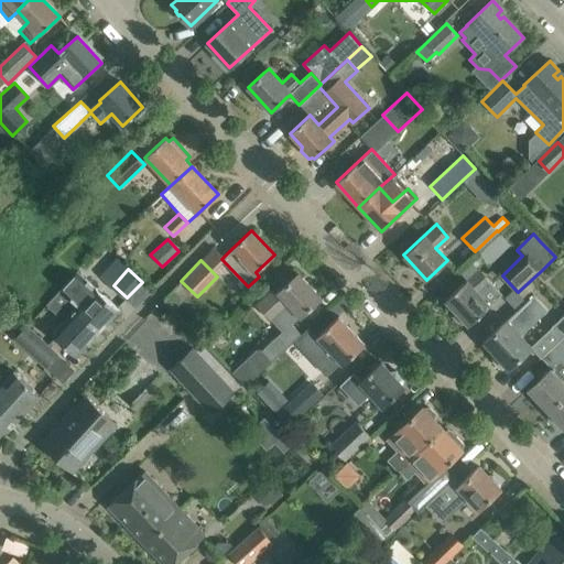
[(501,293),(478,269),(445,300),(456,313),(455,317),(462,325),(467,324),(468,325),(501,293)]
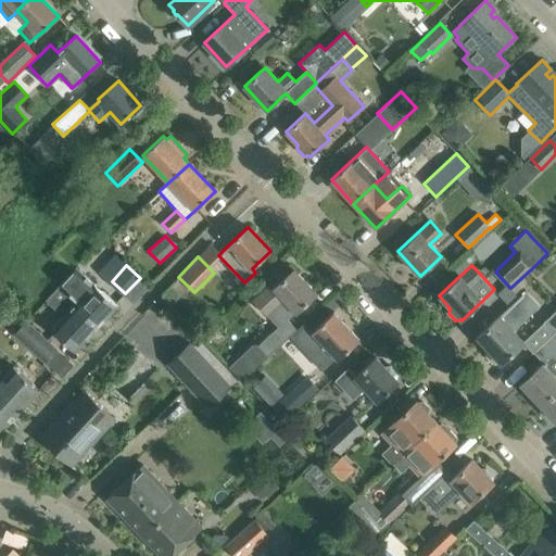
[(101,324),(117,305),(84,275),(81,277),(74,269),(60,285),(77,301),(77,302),(101,324)]
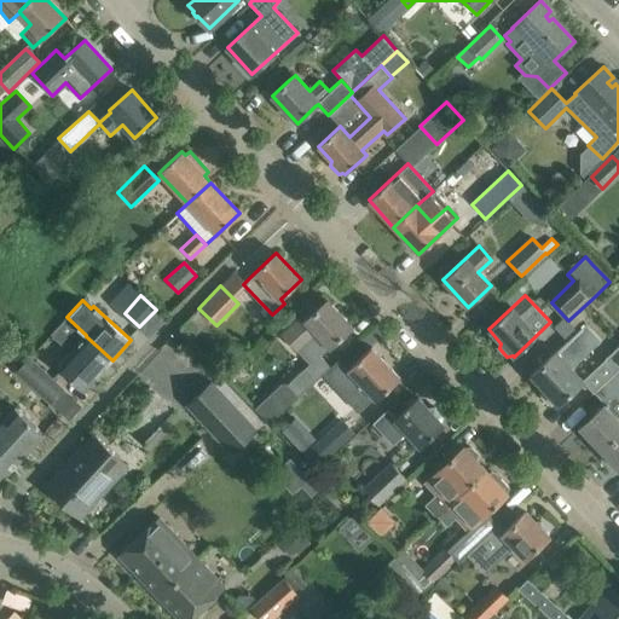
[(290,327),(282,334),(298,352),(310,364),(305,368),(316,380),(330,366),(320,357),(329,348),(334,343),(352,327),(327,300),(305,320),(301,316),(290,327)]
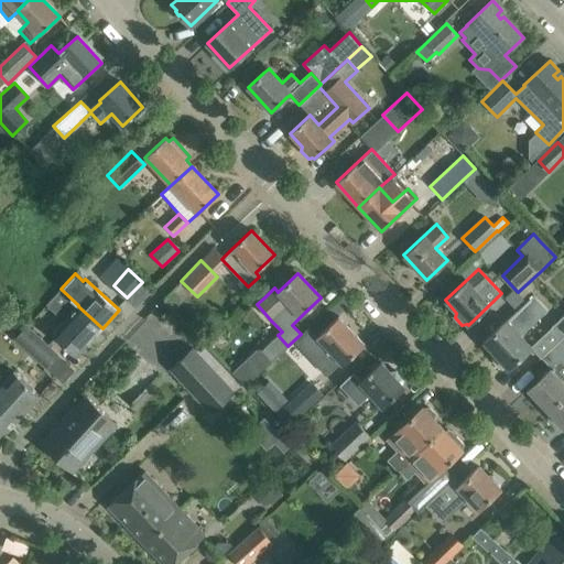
[(78,305),(61,289),(46,305),(64,322),(52,335),(76,357),(102,328),(78,306),(78,305)]
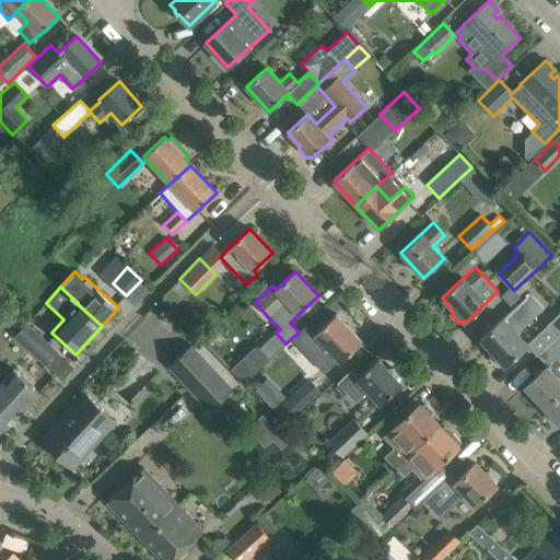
[(502,318),(480,339),(494,353),(490,358),(499,366),(503,363),(505,365),(521,350),(527,345),(526,342),(516,333),(544,307),(529,293),(502,318)]
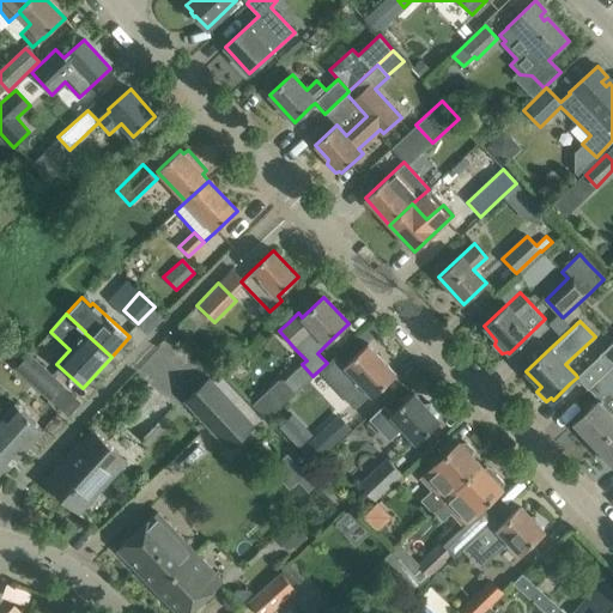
[(612,340),(598,354),(612,369),(612,366),(612,340)]
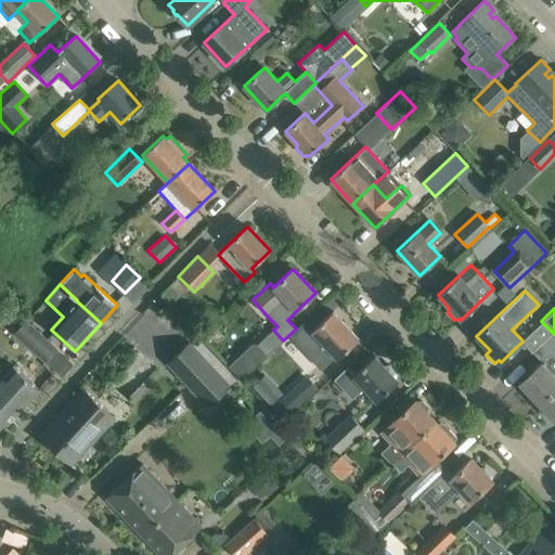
[(358,339),(333,312),(298,344),(308,355),(322,341),(337,359),(358,339)]
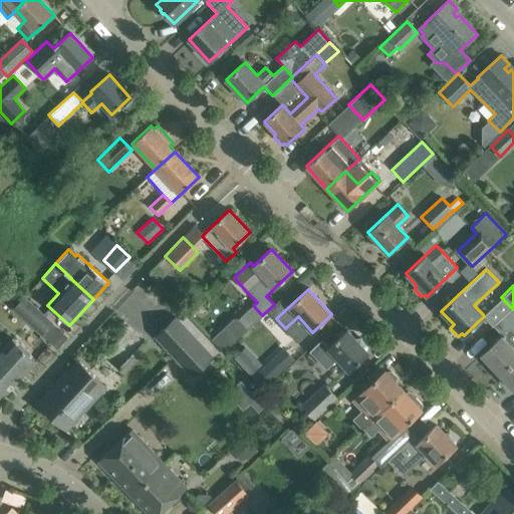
[(52,323),(23,296),(12,308),(41,334),(52,323)]
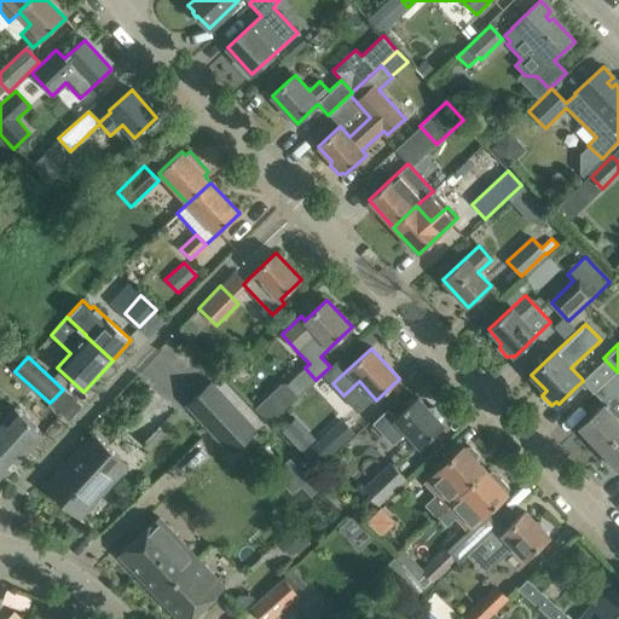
[(597,411),(579,427),(602,451),(618,434),(618,374),(618,372),(595,393),(605,404),(597,411)]
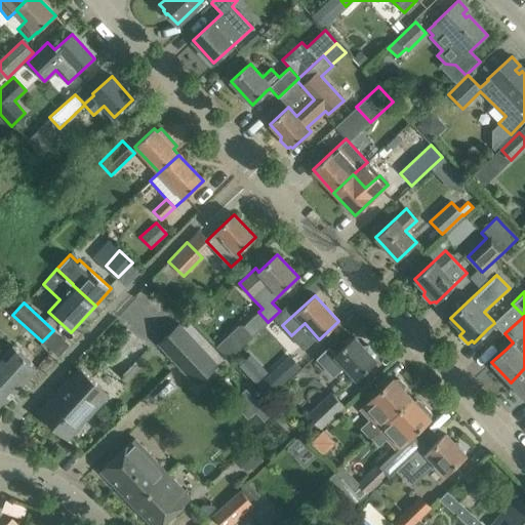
[(197,385),(218,365),(178,323),(158,344),(197,385)]
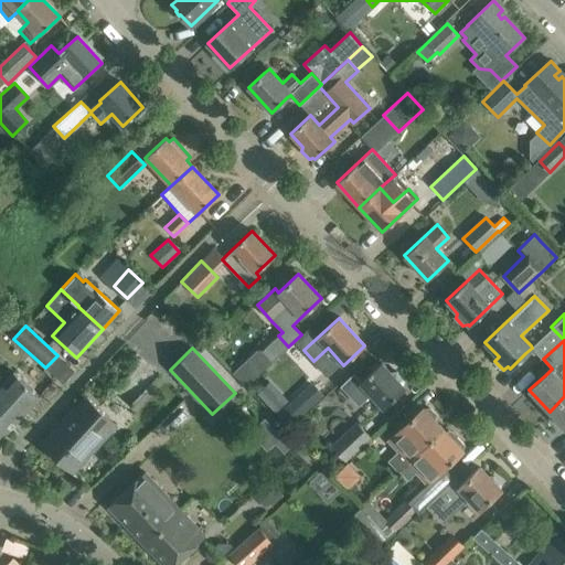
[(233,373),(245,386),(273,361),(265,351),(256,350),(233,373)]
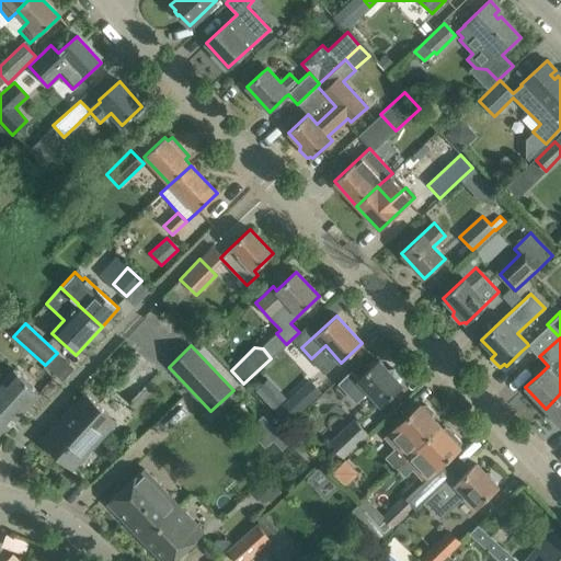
[(378,359),(358,378),(351,370),(338,382),(355,402),(368,390),(381,404),(402,386),(378,359)]
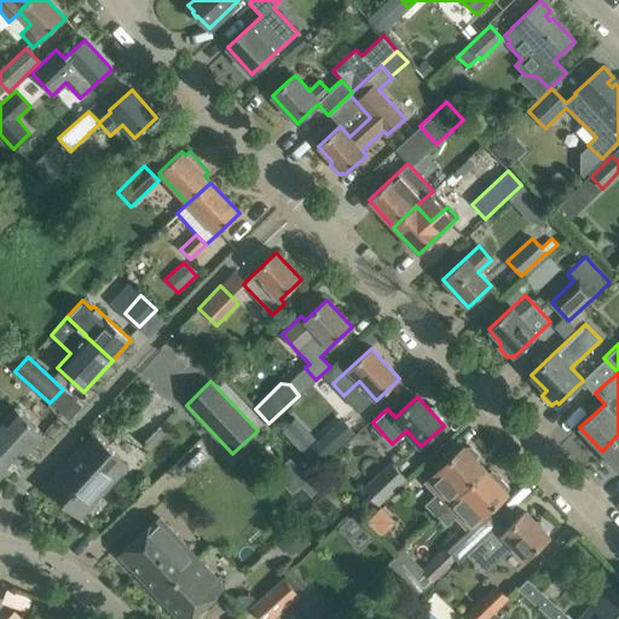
[(0,432),(10,441),(12,438),(28,452),(44,435),(16,409),(5,420),(0,414),(0,432)]
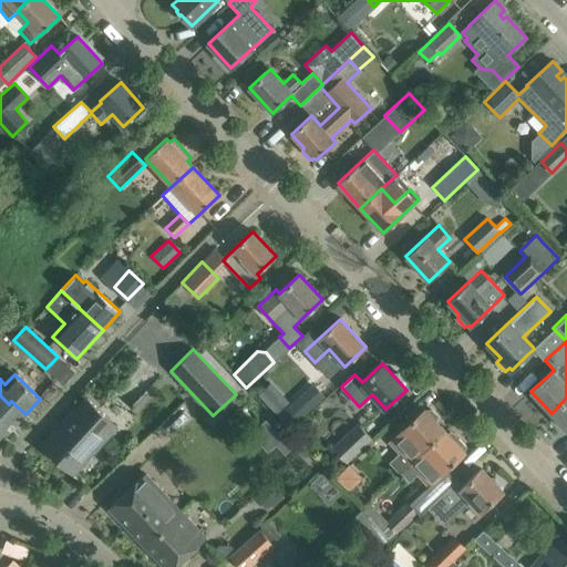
[(312,385),(280,415),(289,425),(322,395),(312,385)]
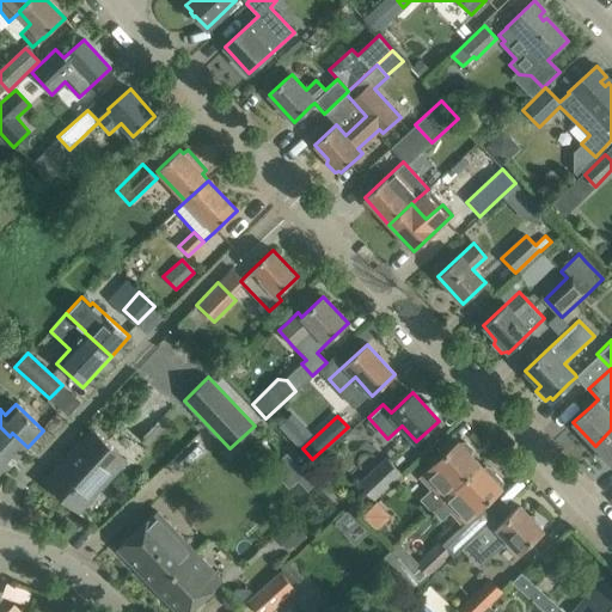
[(0,476),(28,447),(12,433),(10,436),(0,427),(0,476)]
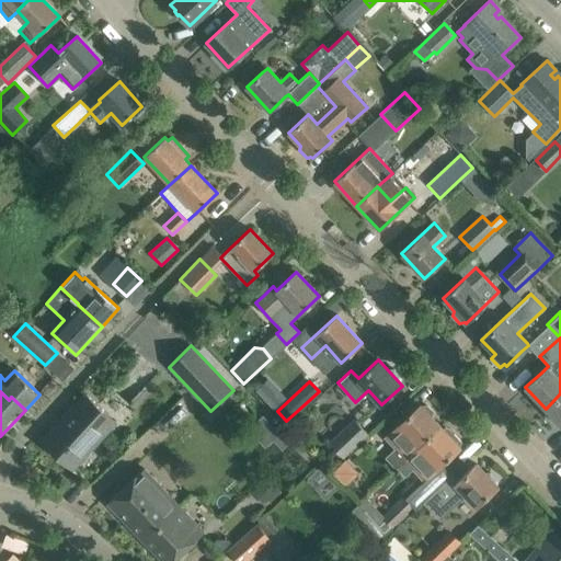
[(63,420),(42,443),(79,477),(80,476),(71,468),(115,421),(87,393),(73,409),(72,408),(61,419),(63,420)]
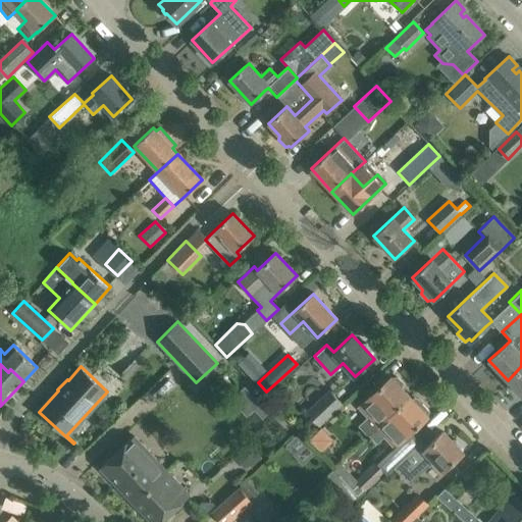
[(521,366),(508,380),(521,396),(521,366)]
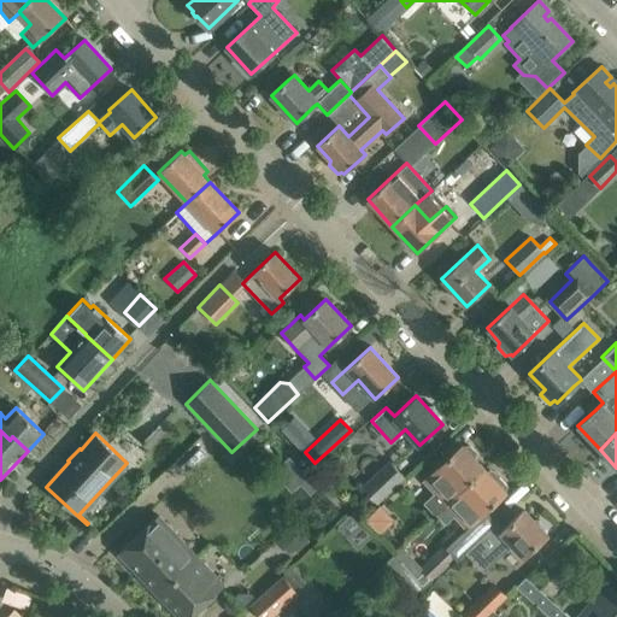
[(445,462),(423,481),(435,494),(425,504),(435,515),(458,493),(485,469),(474,458),(475,453),(469,446),(464,447),(462,445),(445,462)]
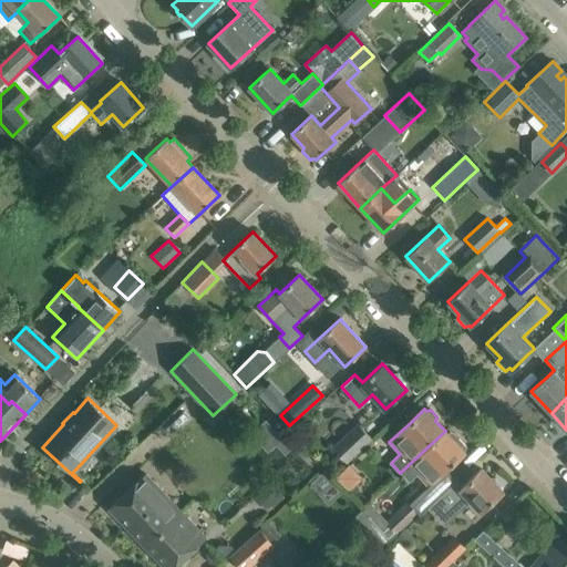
[(359,424),(333,447),(346,460),(371,436),(359,424)]
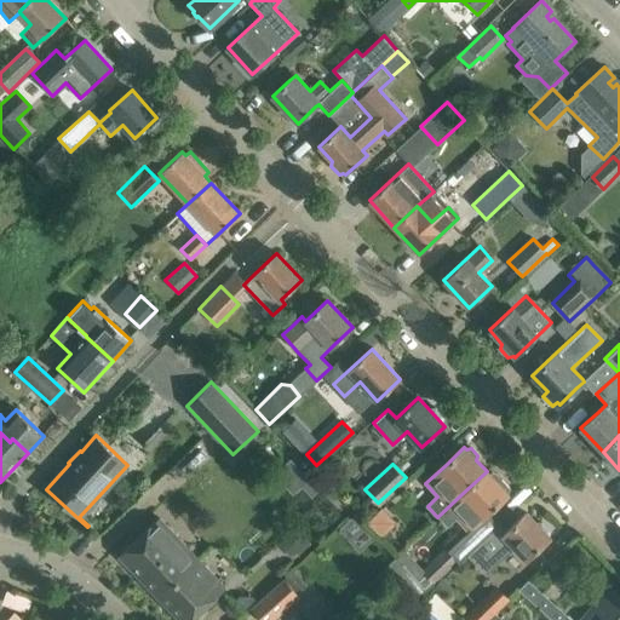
[(460,495),(437,517),(446,526),(447,524),(448,523),(457,516),(470,530),(488,515),(492,511),(509,495),(507,493),(510,489),(501,480),(497,482),(487,471),(460,495)]
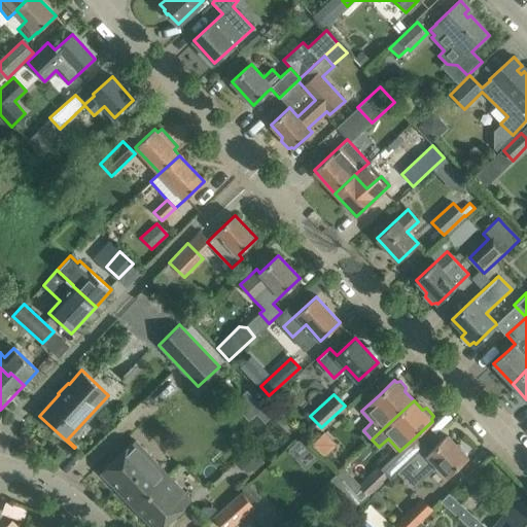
[(266,401),(255,412),(266,422),(276,413),(266,401)]
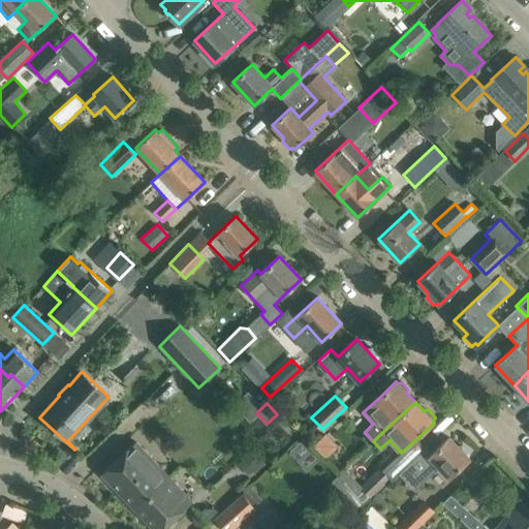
[(314,444),(325,457),(342,441),(331,429),(314,444)]
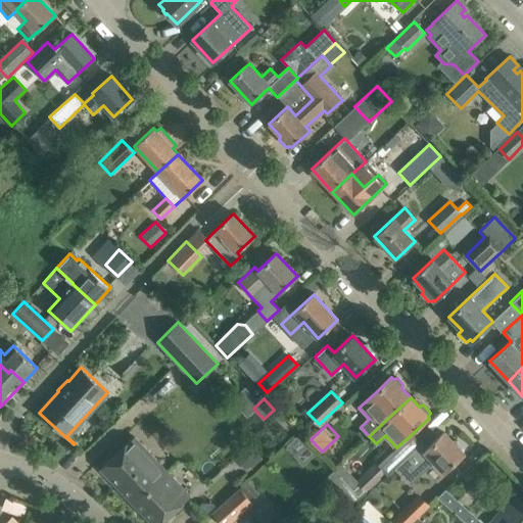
[(444,472),(464,454),(462,453),(464,447),(457,440),(453,441),(443,433),(426,449),(420,443),(394,468),(410,484),(434,461),(444,472)]
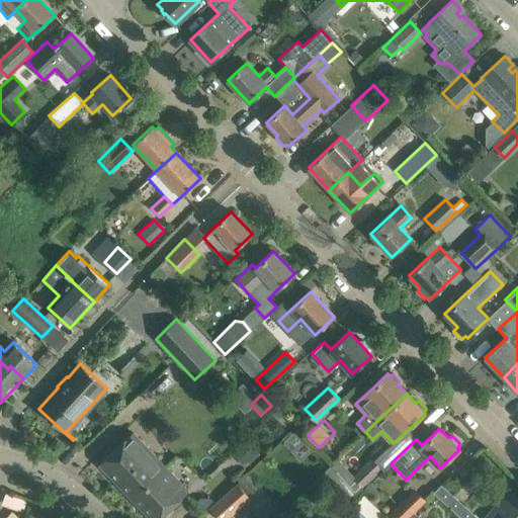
[(166,465),(133,432),(99,464),(131,499),(166,465)]
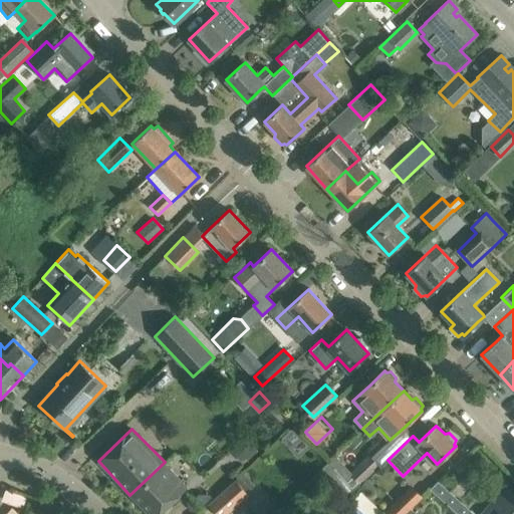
[(347,496),(378,466),(369,454),(351,472),(335,456),(322,469),(347,496)]
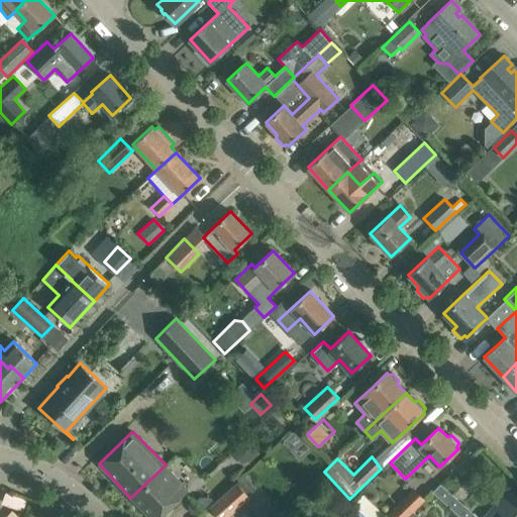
[(130,498),(148,516),(160,516),(190,489),(166,464),(130,498)]
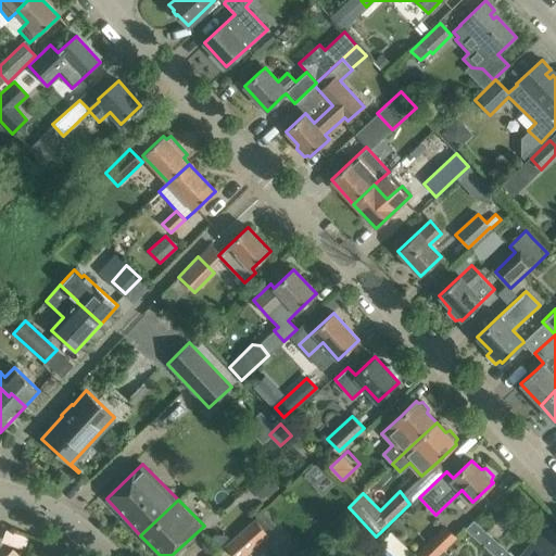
[(242,555),(269,533),(256,519),(226,546),(234,555),(242,555)]
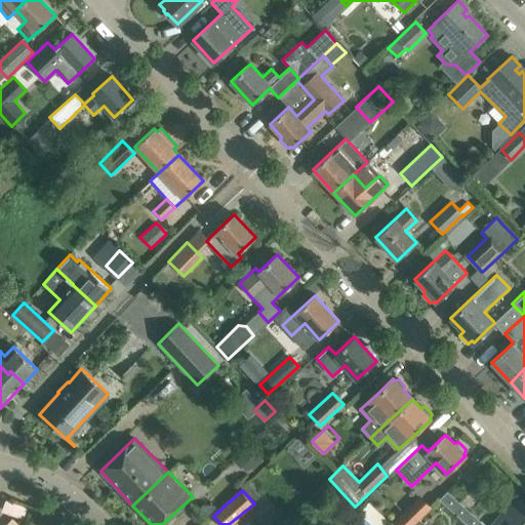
[(413,524),(422,516),(432,507),(419,495),(392,523),(393,524),(413,524)]
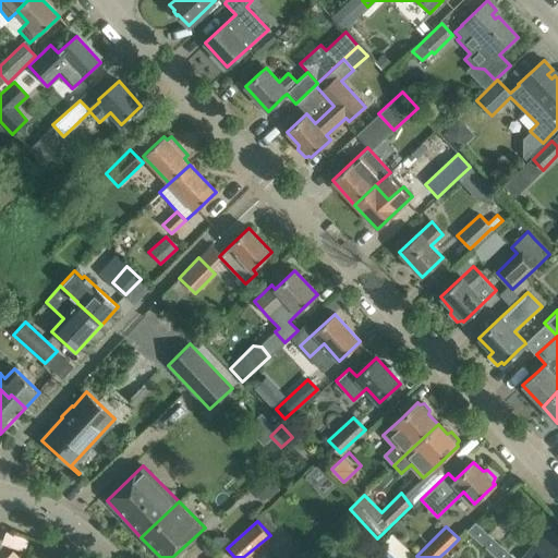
[(514,557),(511,555),(508,557),(557,557),(557,537),(547,529),(533,545),(522,557),(514,557)]
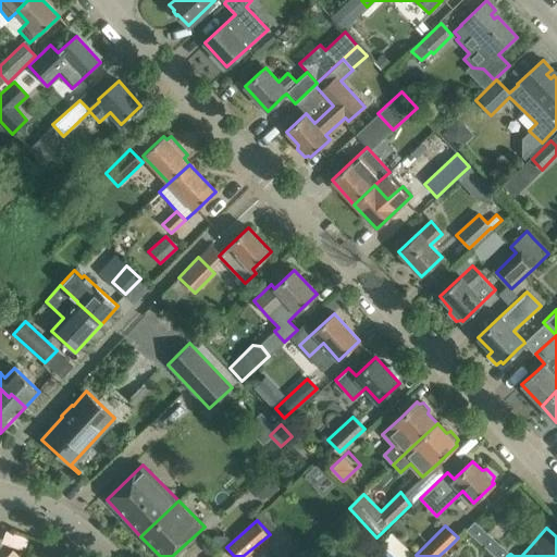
[(0,542),(17,548),(22,535),(3,530),(0,540),(0,542)]
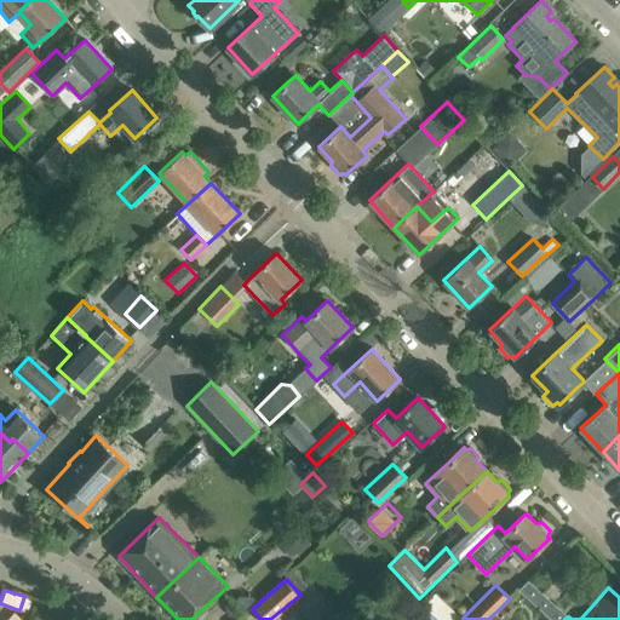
[(500,619),(499,619),(504,614),(499,609),(488,619),(500,619)]
